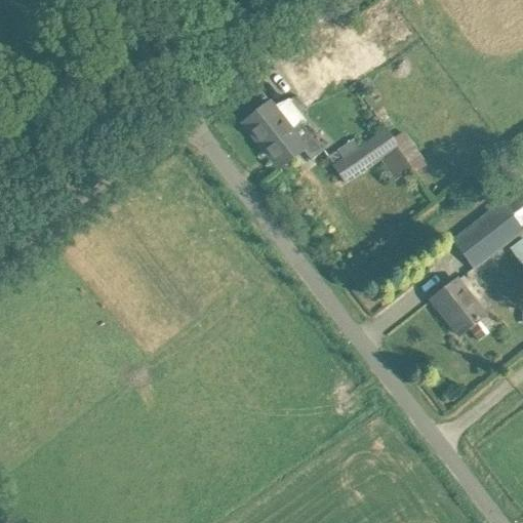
[(271,101),(242,123),(252,136),(254,134),(286,175),(313,154),(271,101)]
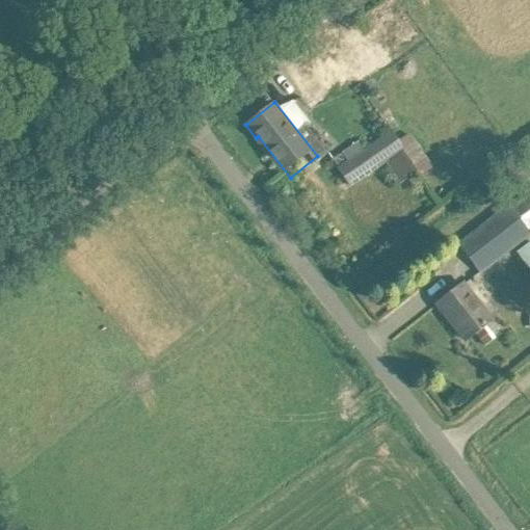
[(342,151),(334,157),(339,164),(338,165),(351,186),(388,162),(401,182),(419,169),(405,150),(391,129),(347,159),(342,151)]
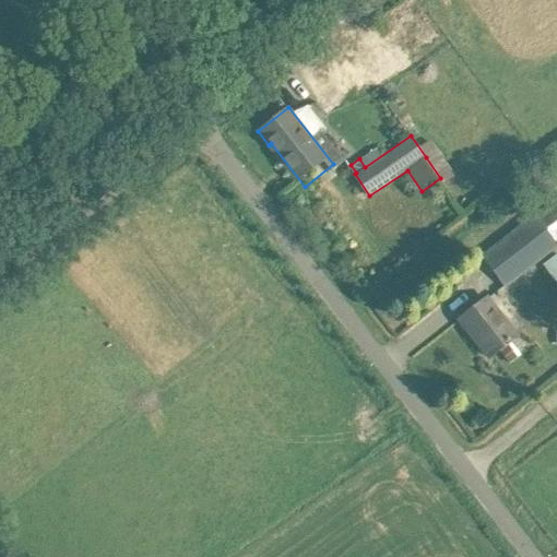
[(556,200),(483,260),(504,286),(556,243),(556,200)]
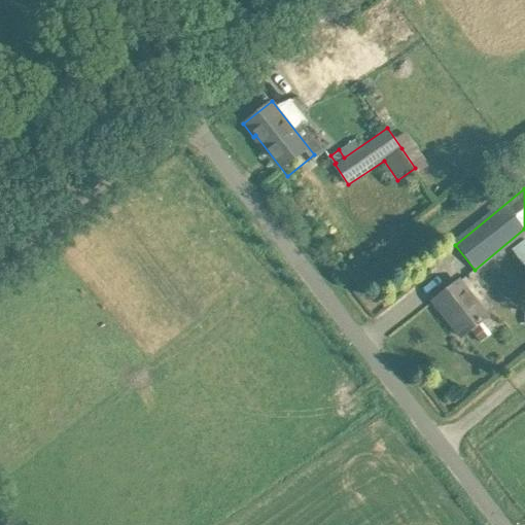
[(524,239),(513,248),(524,264),(524,239)]
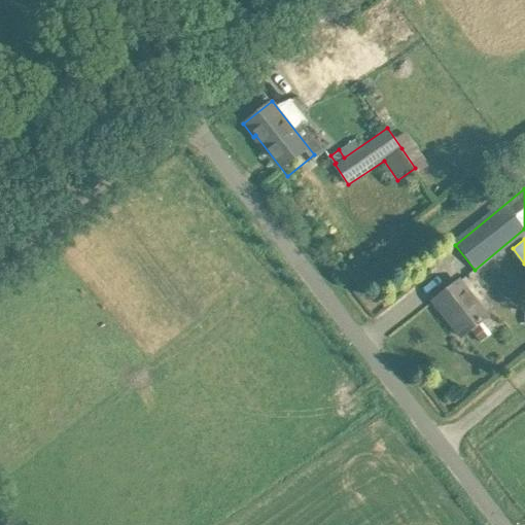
[(462,336),(479,322),(488,316),(460,280),(435,300),(435,301),(439,298),(455,319),(452,321),(462,336)]
